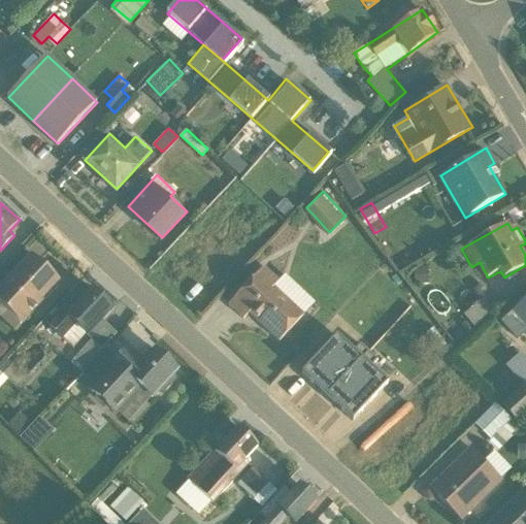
[(0,315),(15,330),(63,280),(33,252),(0,286),(0,315)]
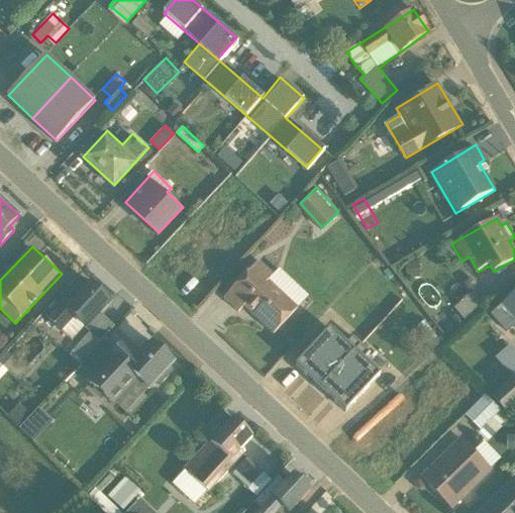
[(274,274),(259,260),(223,298),(238,311),(244,305),(274,332),(309,294),(280,268),(274,274)]
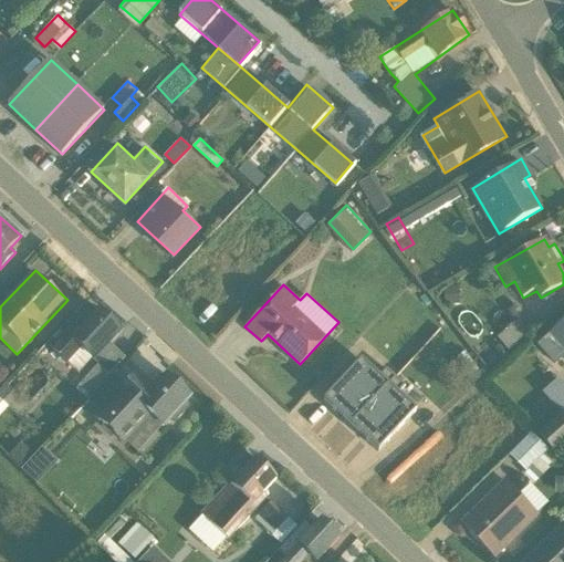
[(121,330),(98,310),(86,322),(83,319),(54,349),(79,371),(93,356),(95,358),(121,330)]
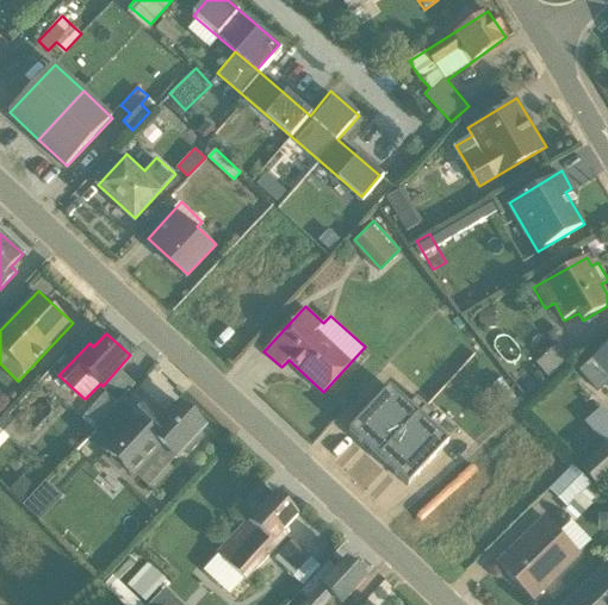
[(548,372),(572,356),(560,341),(538,357),(548,372)]
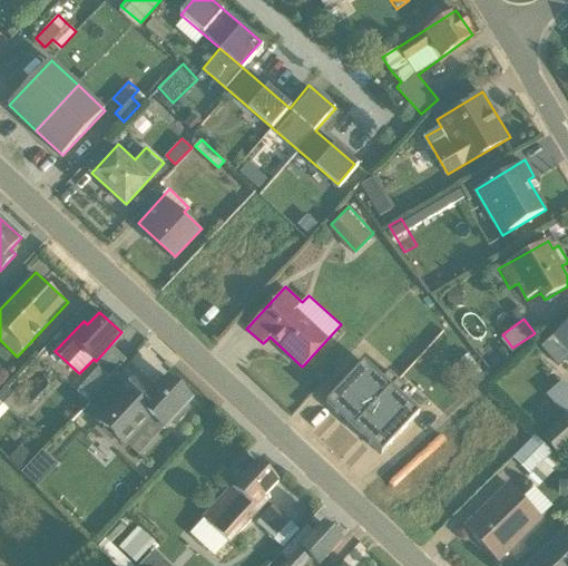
[(567,321),(540,345),(558,366),(567,357),(567,321)]
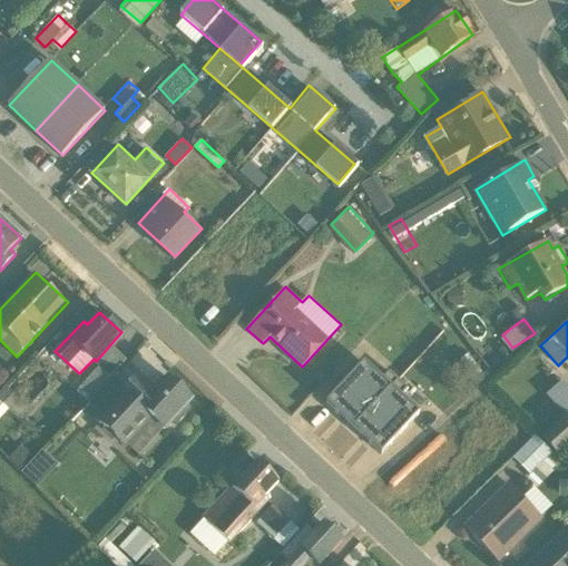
[(382,378),(364,361),(326,401),(353,428),(399,380),(389,371),(382,378)]
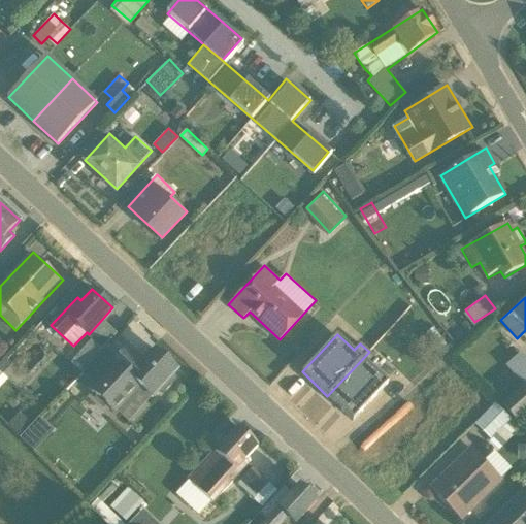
[(93,339),(74,358),(85,368),(103,349),(93,339)]
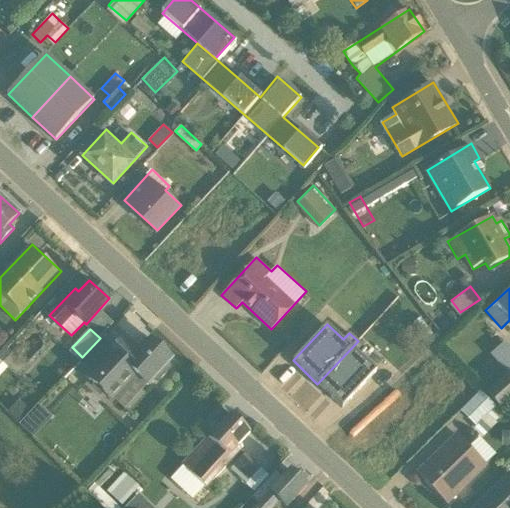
[(152,338),(140,351),(124,337),(87,377),(113,401),(115,398),(126,408),(147,384),(149,386),(153,381),(159,382),(171,366),(168,361),(172,357),(152,338)]
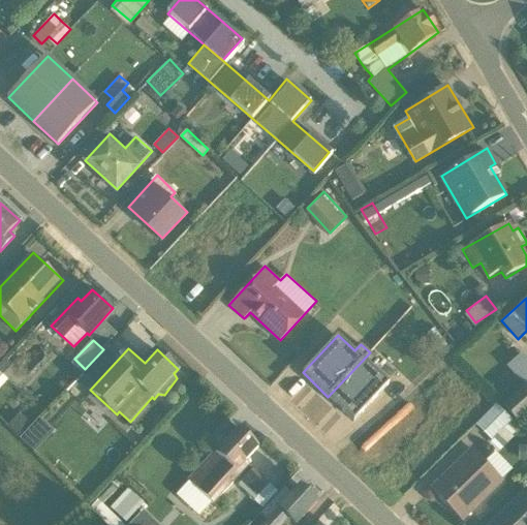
[(508,362),(523,378),(526,375),(526,351),(524,348),(508,362)]
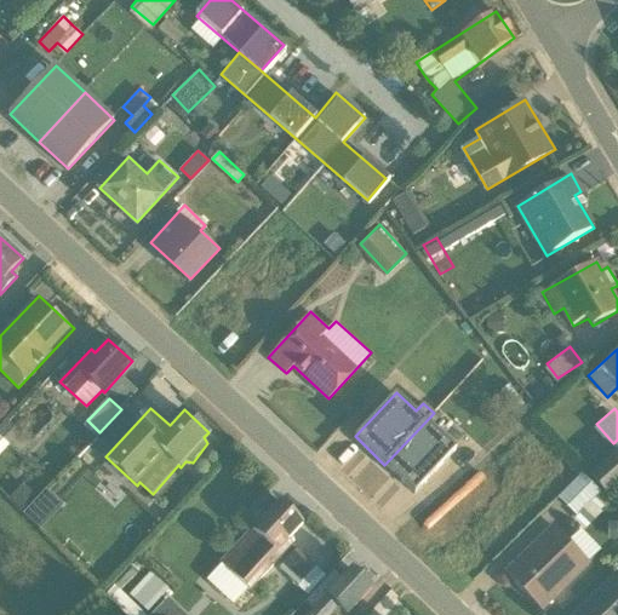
[(384,465),(415,493),(456,448),(435,430),(444,421),(434,413),(384,465)]
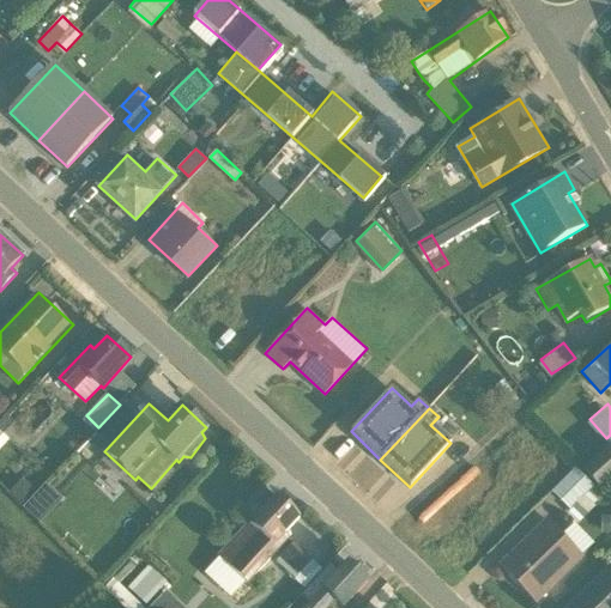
[(604,487),(610,481),(610,442),(584,464),(604,487)]
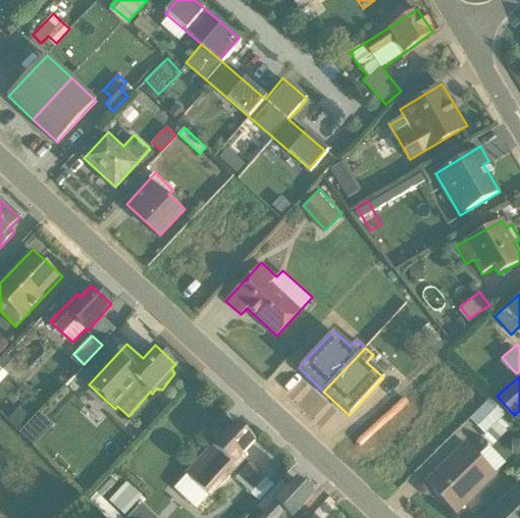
[(505,414),(490,399),(471,417),(492,441),(505,429),(498,421),(505,414)]
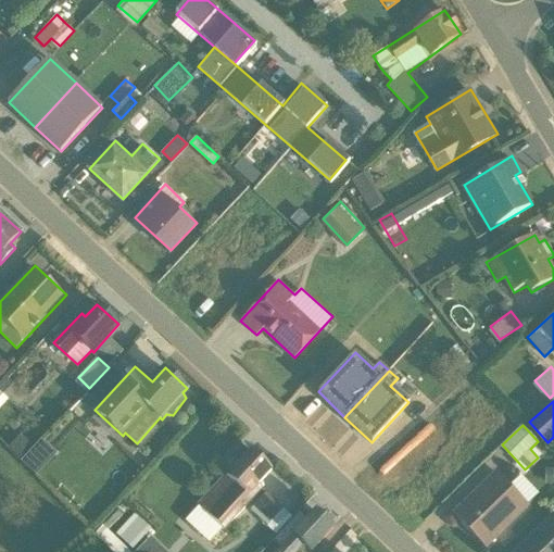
[(41,435),(22,455),(37,469),(57,449),(41,435)]
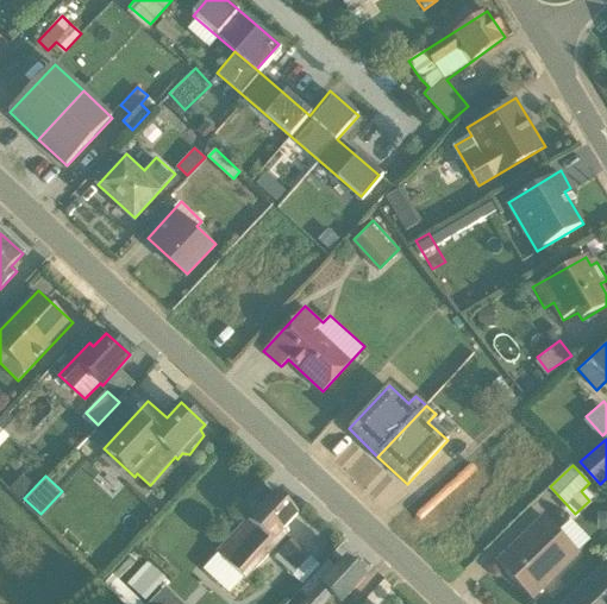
[(277,491),(249,521),(246,518),(217,551),(218,553),(204,567),(230,592),(244,577),(251,583),(258,574),(254,570),(289,533),(283,528),(300,511),(277,491)]
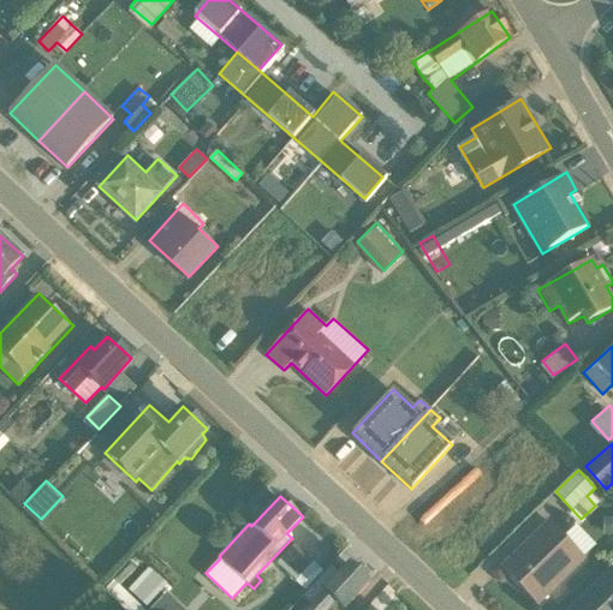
[(612,514),(603,514),(602,532),(612,532),(612,514)]
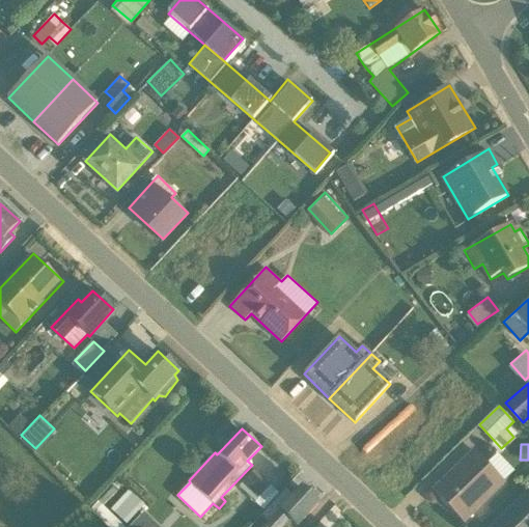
[(507,480),(476,448),(432,491),(463,523),(507,480)]
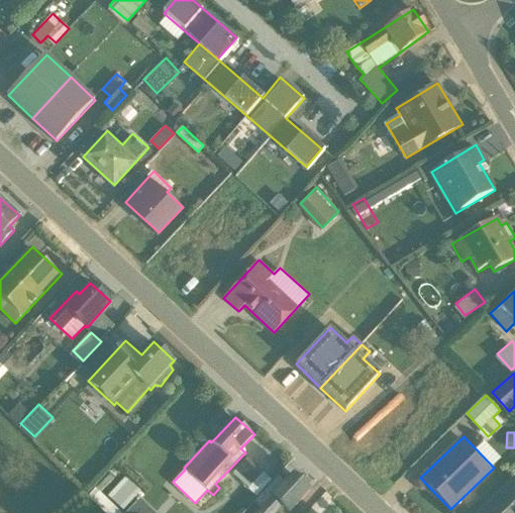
[(265,471),(248,456),(233,473),(249,487),(265,471)]
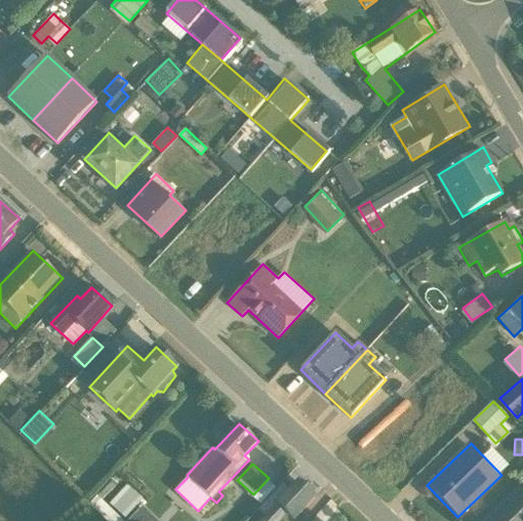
[(309,490),(298,480),(259,520),(293,520),(316,496),(309,490)]
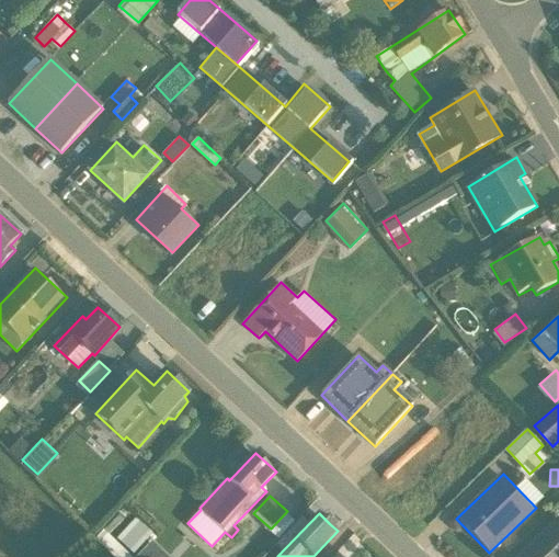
[(123,536),(141,552),(159,532),(140,516),(123,536)]
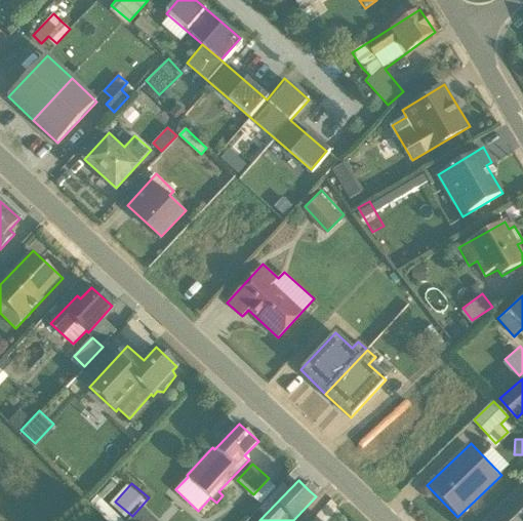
[(522,487),(488,520),(522,520),(522,487)]
